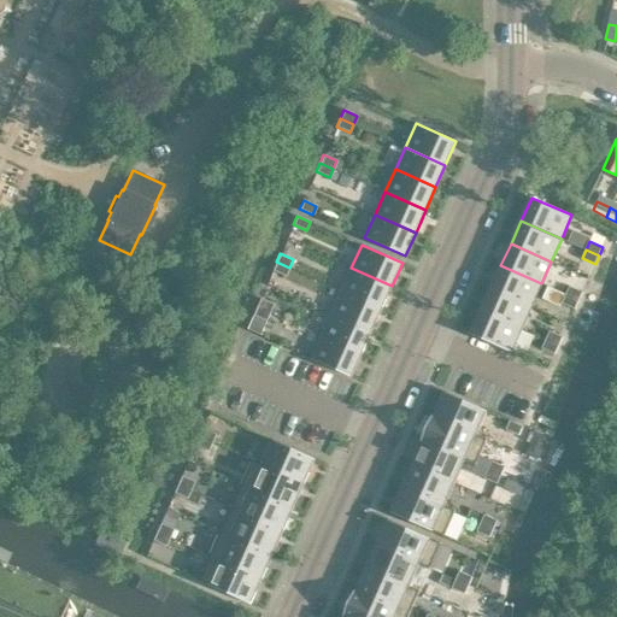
[(289,268),(276,262),(272,270),(286,276),(289,268)]
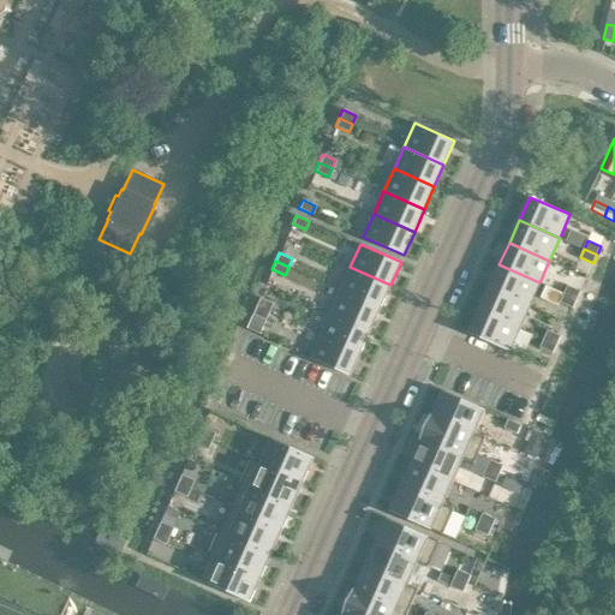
[(539,282),(499,264),(489,287),(530,305),(539,282)]
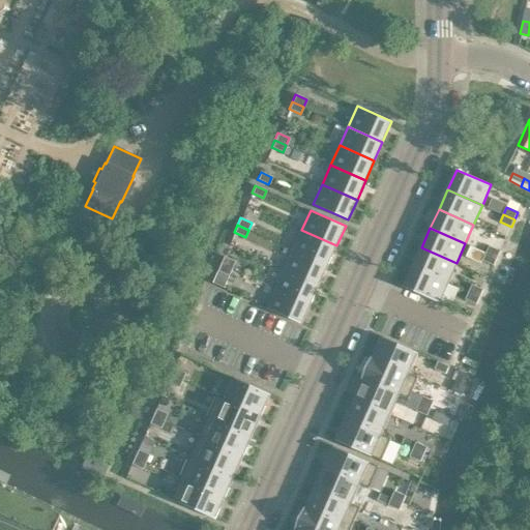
[(301,230),(293,249),(328,265),(336,245),(301,230)]
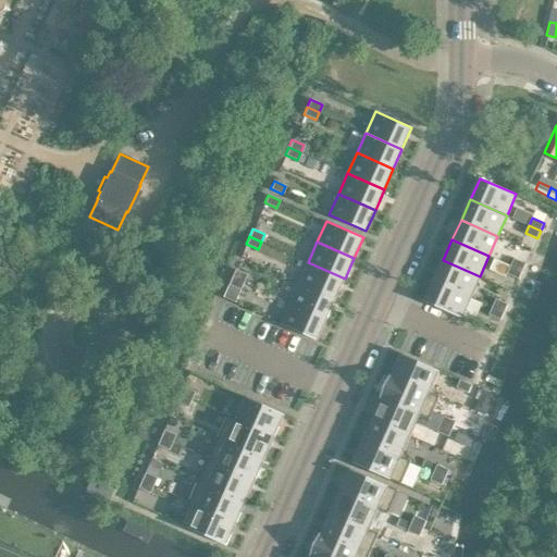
[(525,263),(514,258),(510,265),(522,271),(525,263)]
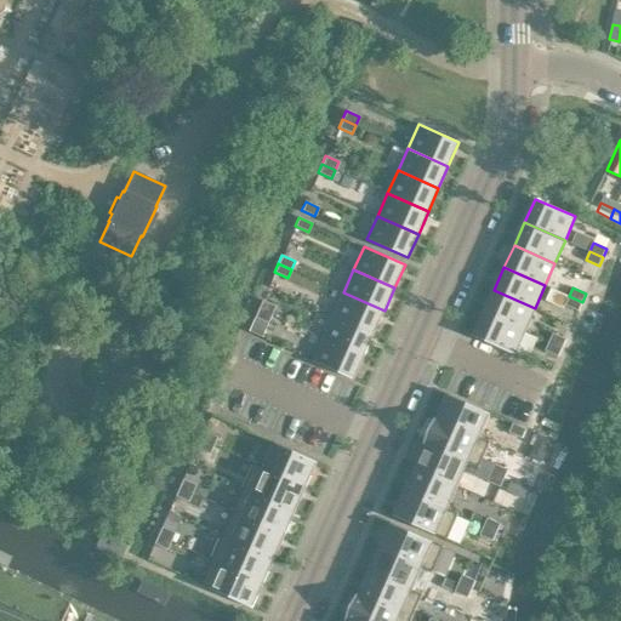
[(535,308),(494,290),(484,313),(524,331),(535,308)]
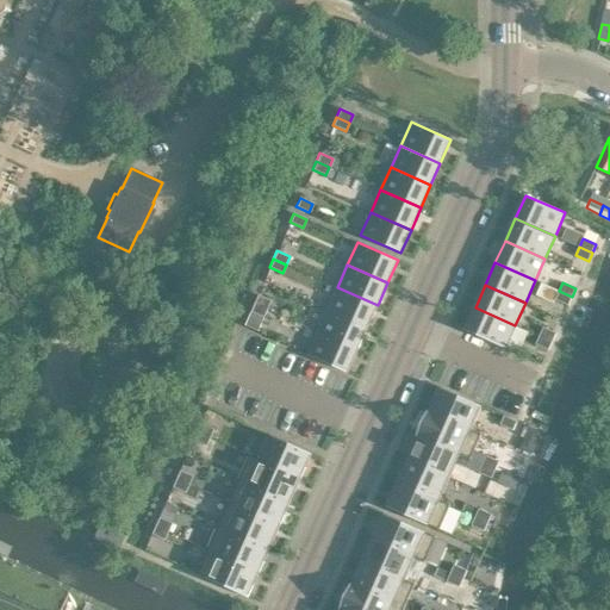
[(337,287),(328,310),(367,327),(378,305),(337,287)]
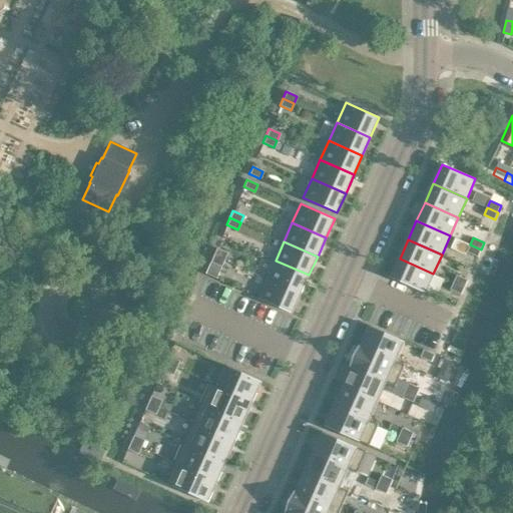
[(481,249),(470,244),(467,251),(478,257),(481,249)]
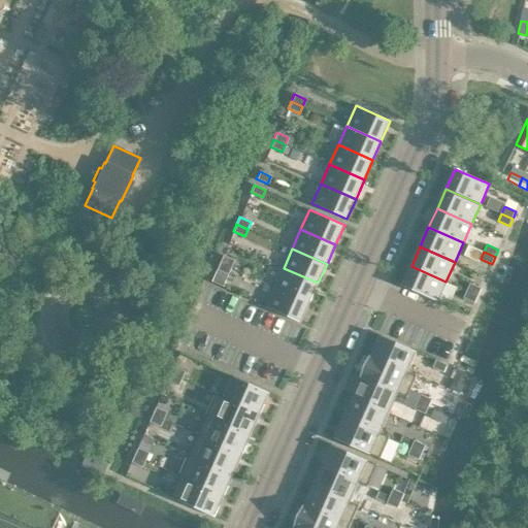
[(233,260),(222,255),(219,262),(230,267),(233,260)]
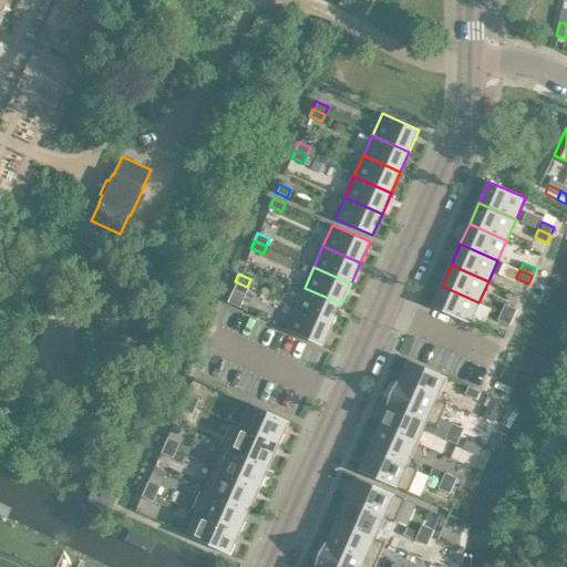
[(247,287),(235,281),(232,289),(244,295),(247,287)]
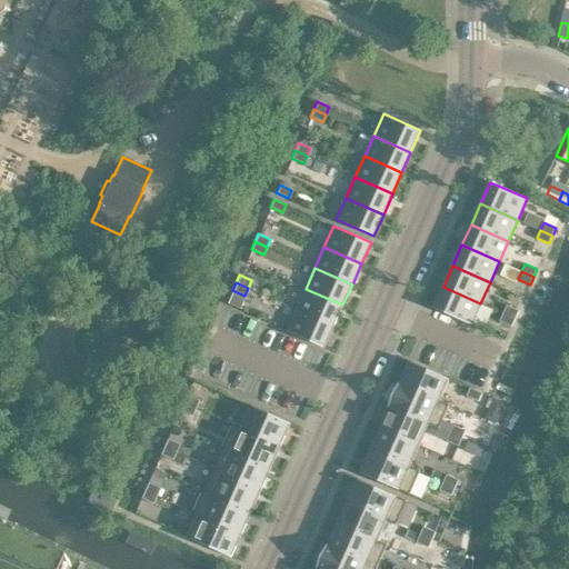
[(480,303),(443,287),(433,308),(471,325),(480,303)]
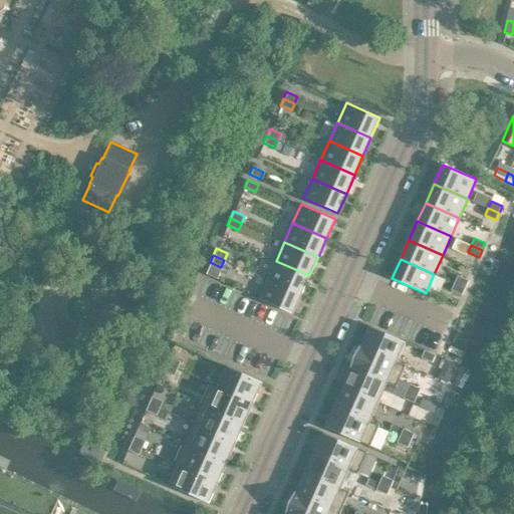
[(276,261),(268,279),(301,294),(309,275),(276,261)]
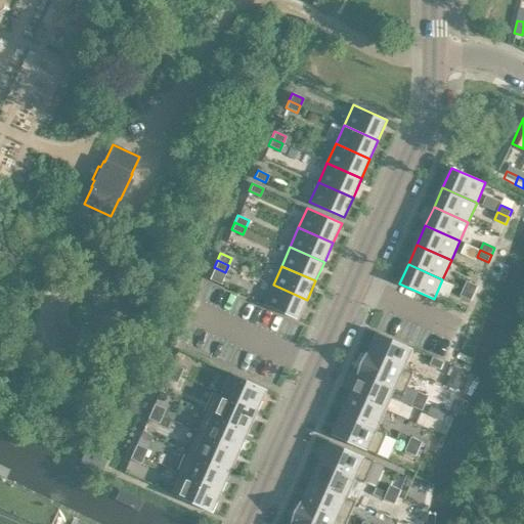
[(214,267),(209,279),(220,285),(225,272),(214,267)]
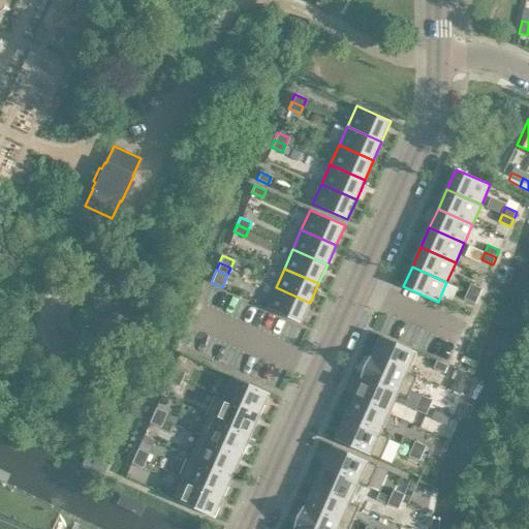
[(480,296),(484,288),(473,283),(469,290),(480,296)]
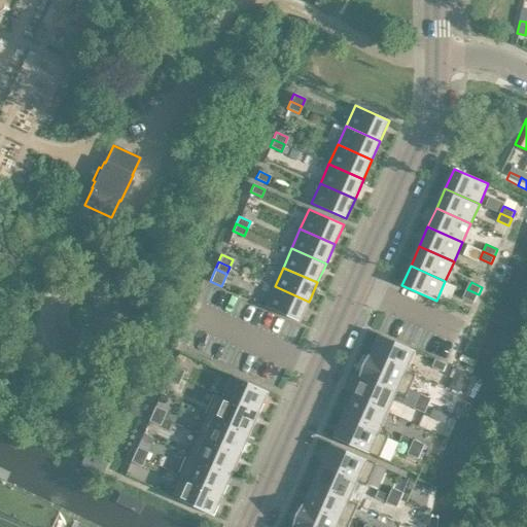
[(275,286),(266,307),(300,322),(309,302),(275,286)]
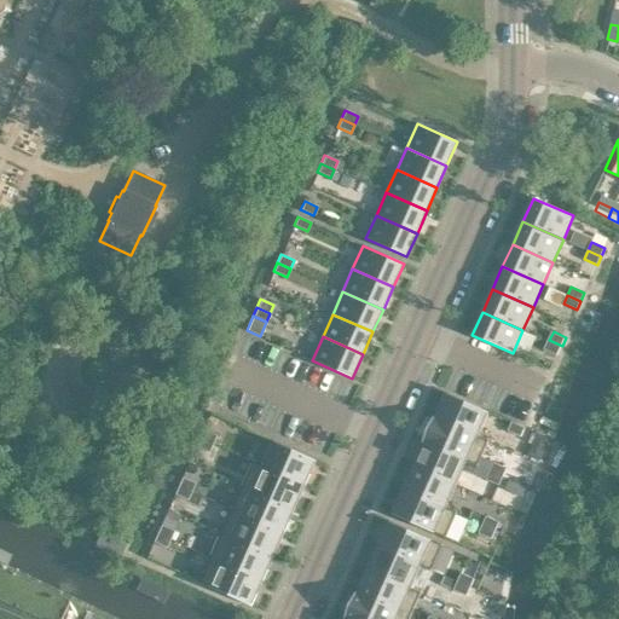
[(559,354),(562,346),(549,340),(545,350),(559,354)]
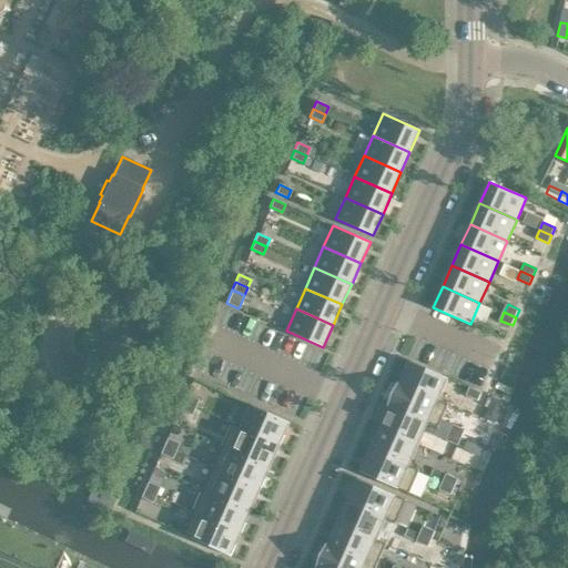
[(448,377),(409,361),(399,383),(438,399),(448,377)]
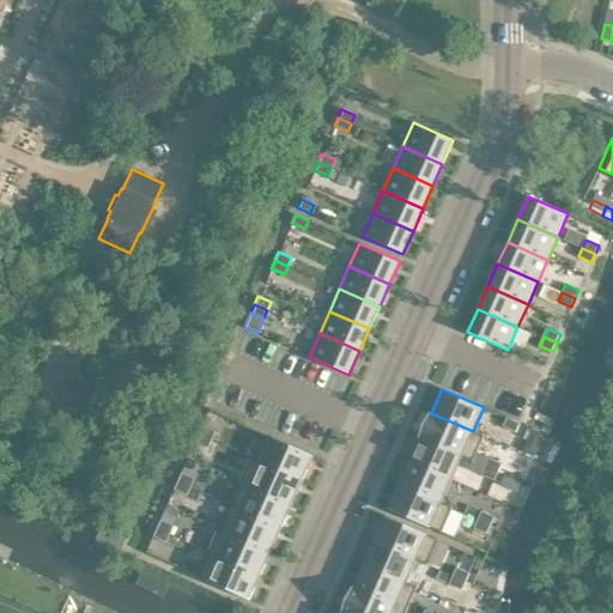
[(431,413),(430,412),(418,438),(420,439),(461,457),(472,462),(484,436),(473,431),(431,413)]
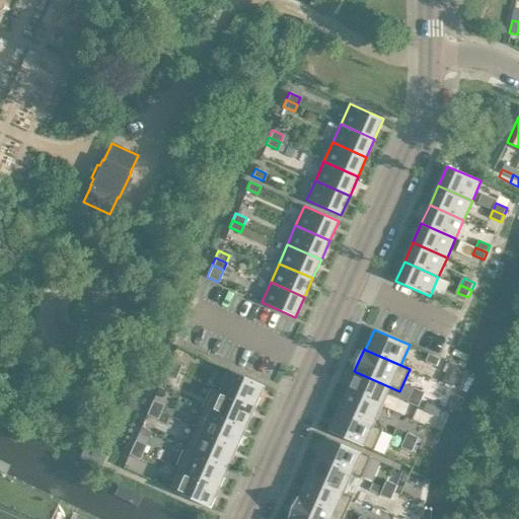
[(440,359),(429,354),(426,361),(436,366),(440,359)]
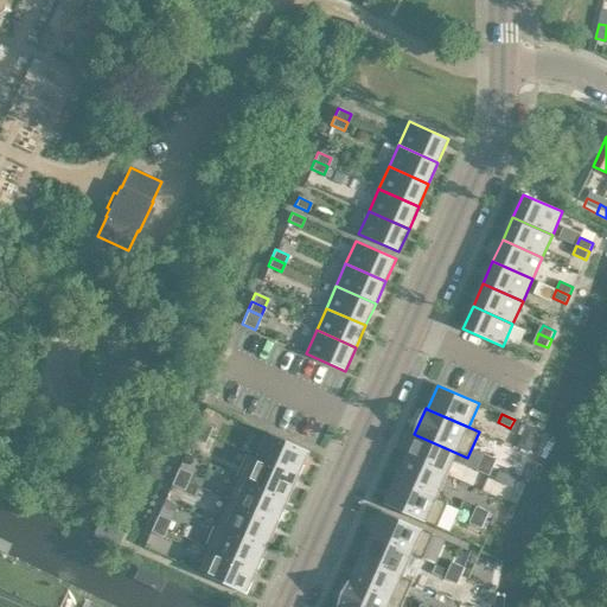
[(212,427),(199,421),(195,429),(208,435),(212,427)]
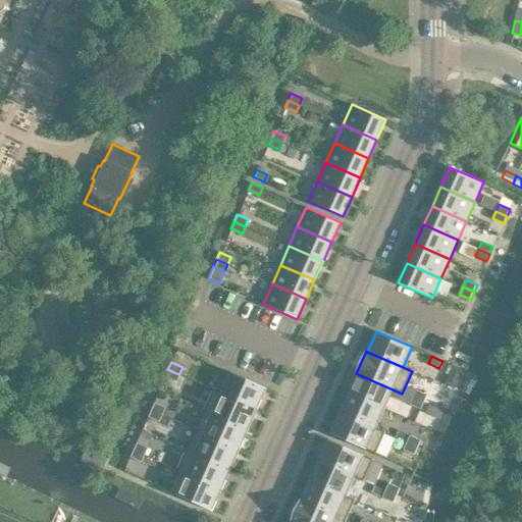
[(178,374),(167,369),(164,376),(175,381),(178,374)]
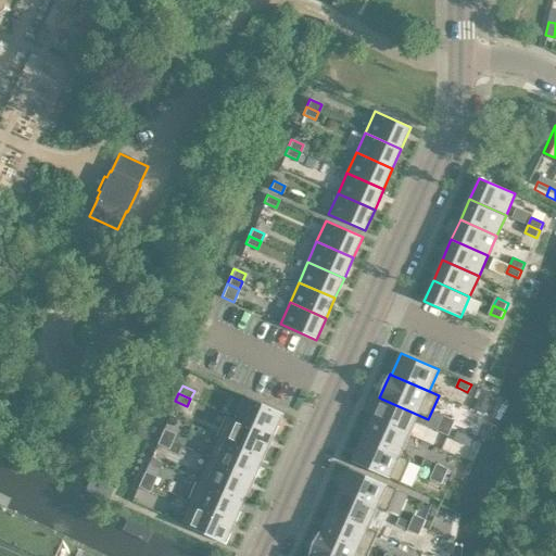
[(283,413),(247,396),(237,418),(274,436),(283,413)]
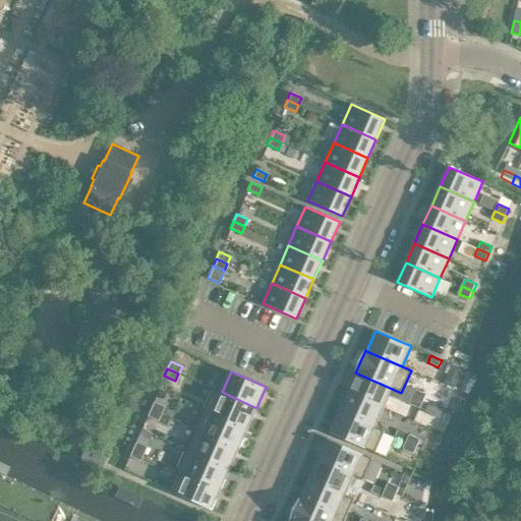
[(392,389),(357,373),(348,392),(384,407),(392,389)]
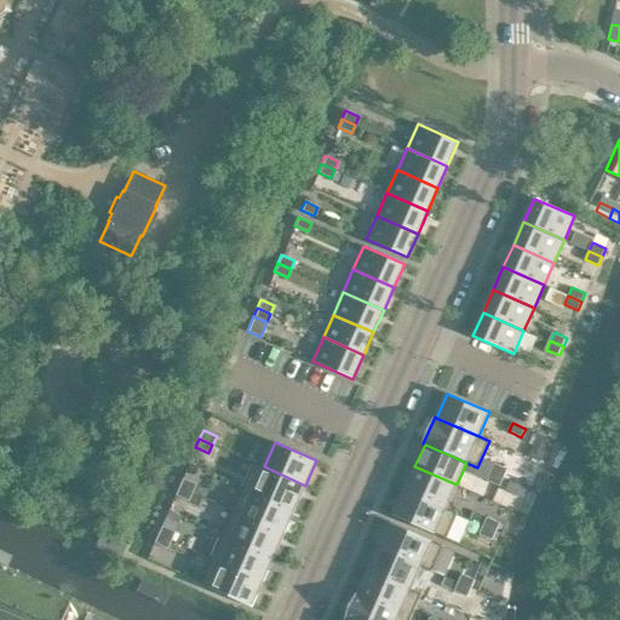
[(305,486),(264,466),(253,461),(242,486),(296,509),(305,486)]
